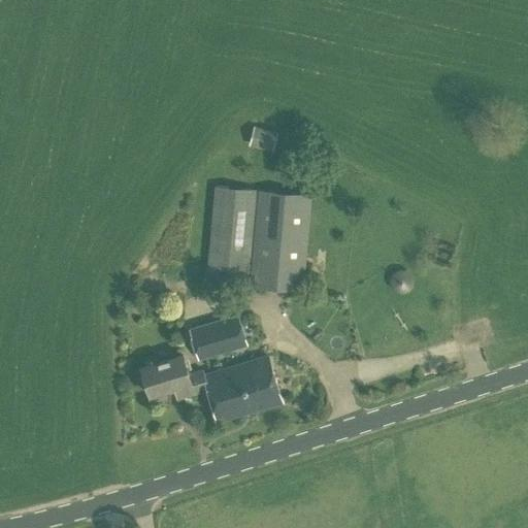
[(272,152),(278,132),(255,125),(249,145),(272,152)]
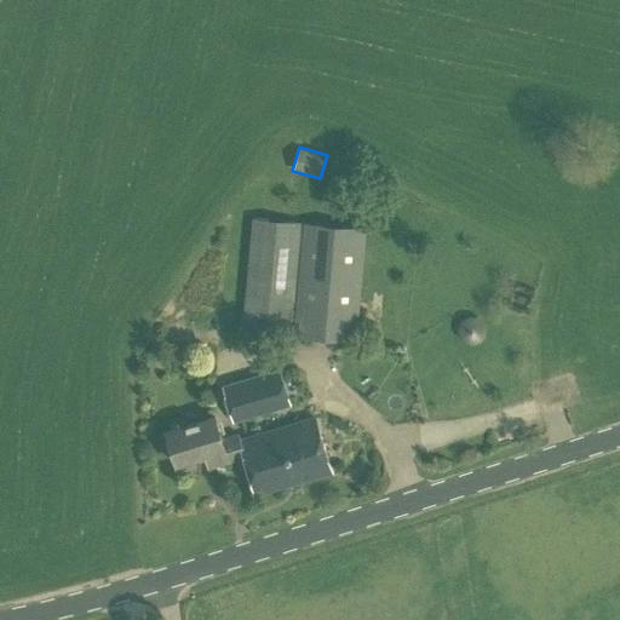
[(359,340),(366,228),(250,219),(241,332),(359,340)]
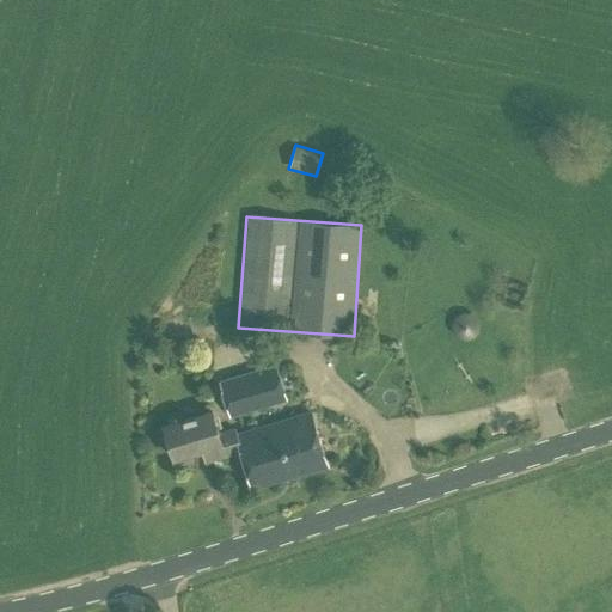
[(230,416),(288,399),(277,363),(219,380),(230,416)]
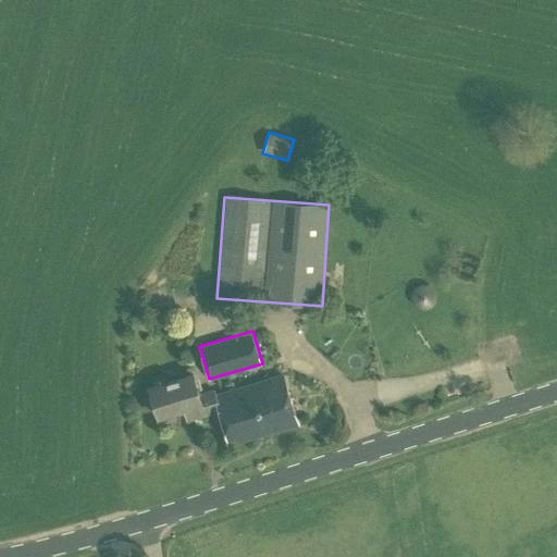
[(186,421),(220,411),(214,393),(213,390),(199,394),(194,373),(149,386),(157,416),(183,408),(186,421)]
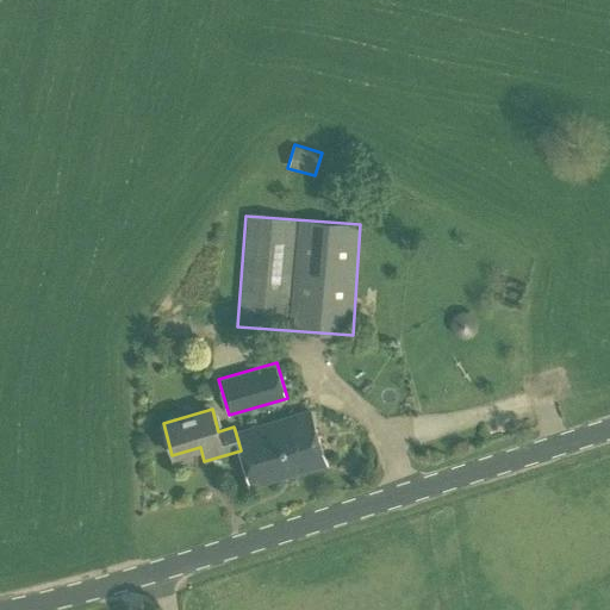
[(309,409),(237,430),(235,430),(241,450),(250,485),(324,464),(309,409)]
